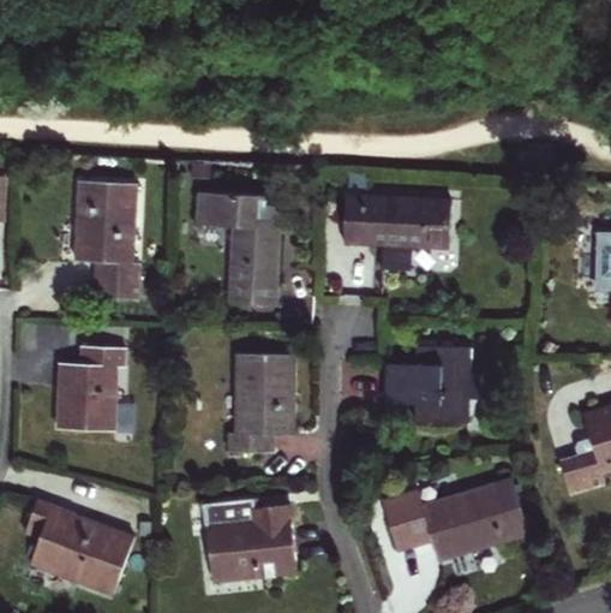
[(135,183),(78,180),(75,260),(95,260),(107,260),(106,278),(95,277),(94,295),(136,297),(137,262),(132,262),(135,183)]
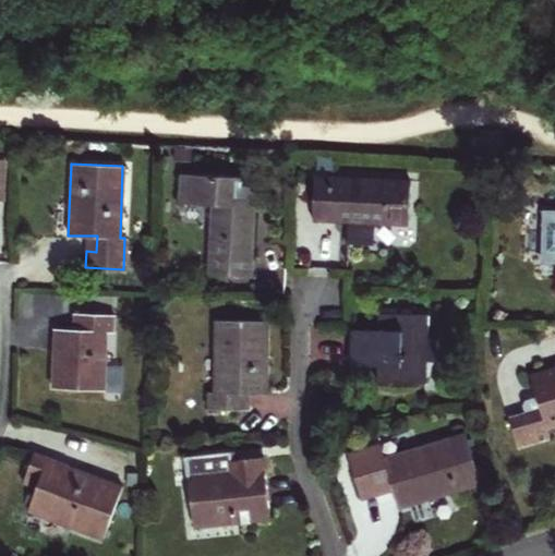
[(254,177),(181,173),(179,206),(208,207),(205,277),(250,279),(252,213),(245,213),(246,205),(253,206),(254,177)]
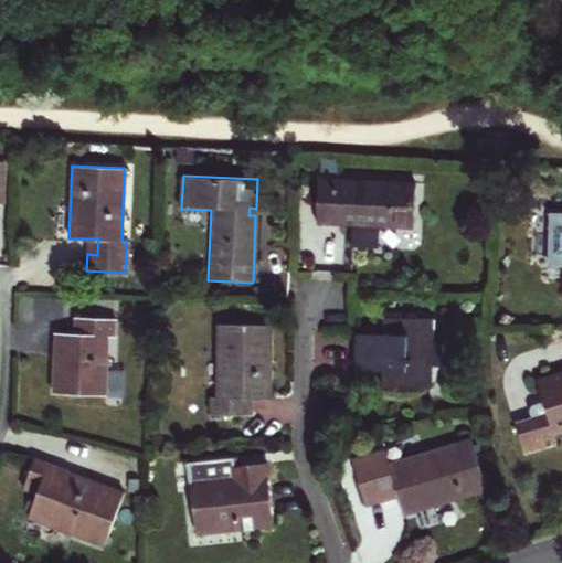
[(412,181),(316,177),(315,221),(350,223),(349,245),(377,246),(378,224),(410,225),(412,181)]
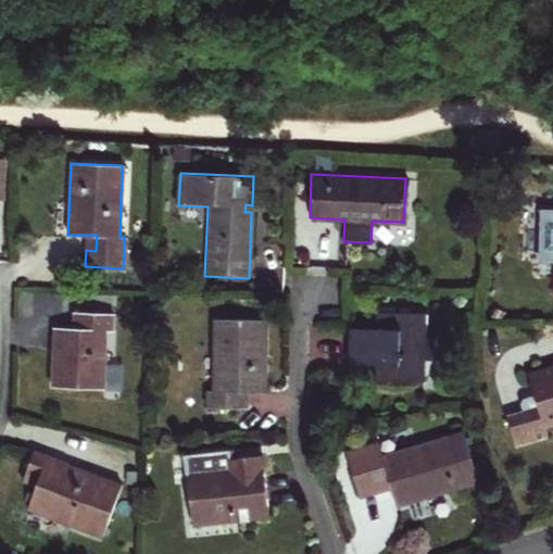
[(552,293),(552,209),(539,209),(538,260),(552,260),(552,293)]
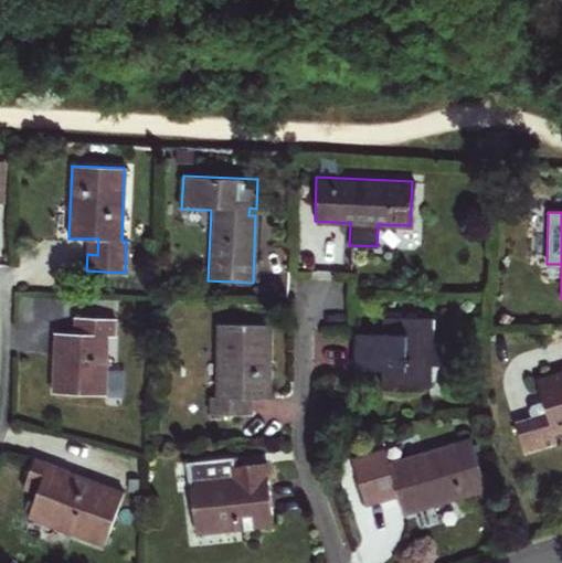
[(87,238),(87,254),(97,255),(98,238),(87,238)]
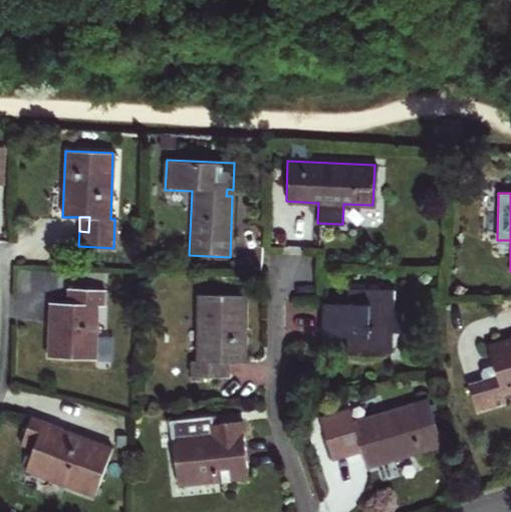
[(395,289),(346,287),(345,303),(353,303),(352,319),(322,319),(321,334),(345,335),(344,350),(393,352),(393,331),(402,331),(402,310),(395,310),(395,289)]
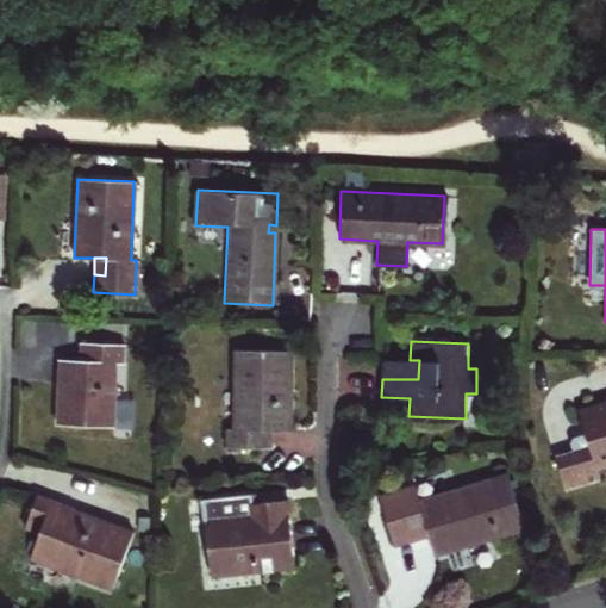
[(123,343),(91,342),(89,361),(77,360),(57,359),(55,423),(111,426),(113,363),(123,363),(123,343)]
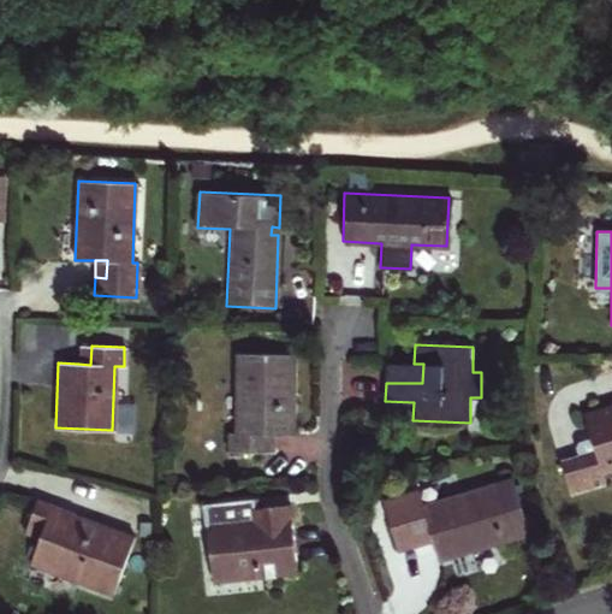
[(90,365),(91,346),(79,346),(78,364),(90,365)]
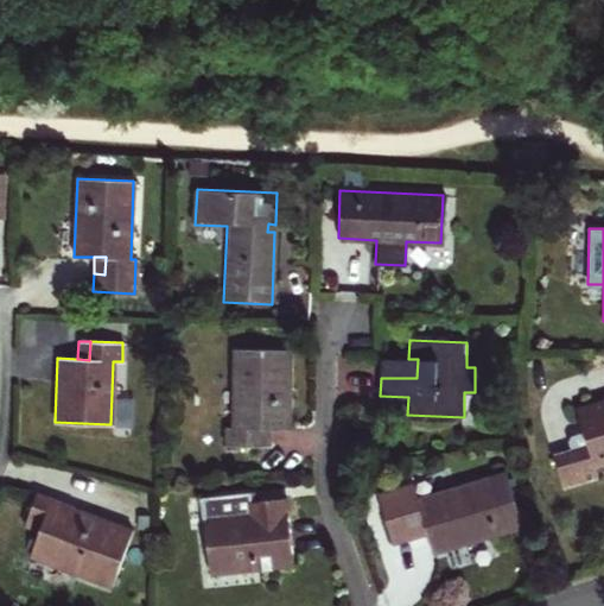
[(223,446),(254,447),(254,427),(267,427),(287,428),(288,351),(234,349),(231,427),(224,427),(223,446)]
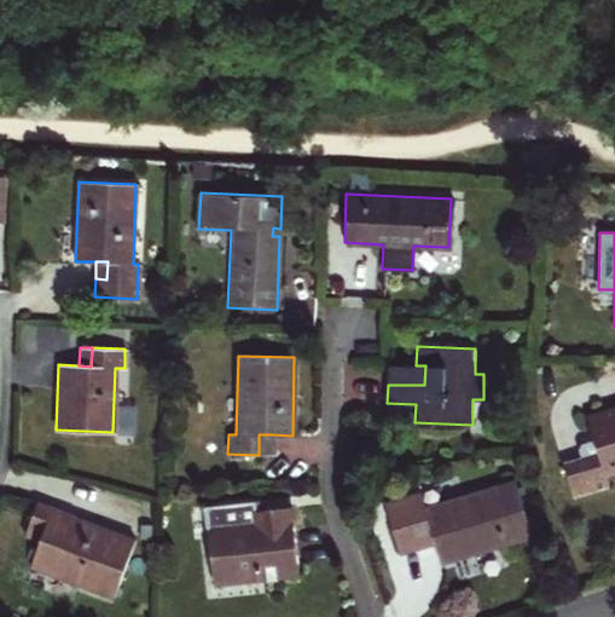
[(388,364),(388,385),(424,385),(425,365),(416,365),(388,364)]
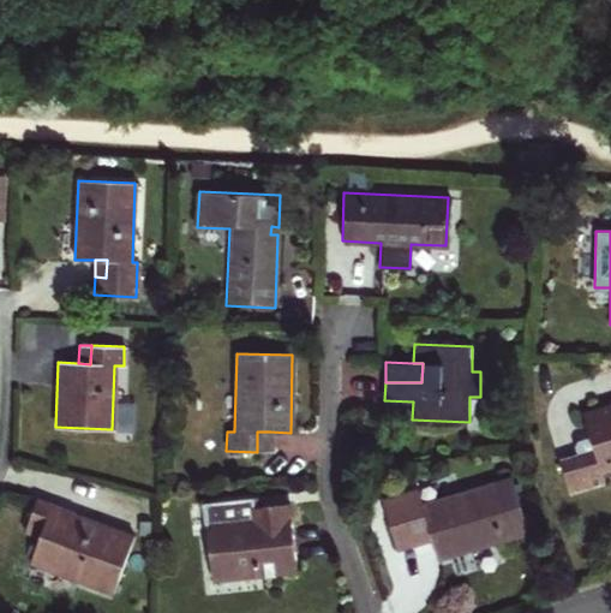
[(610,466),(610,404),(582,414),(593,447),(559,458),(569,493),(604,482),(600,471),(610,466)]
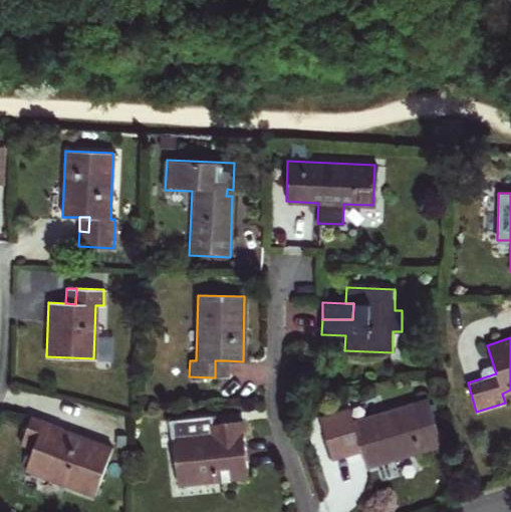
[(108,360),(108,340),(95,340),(95,360),(108,360)]
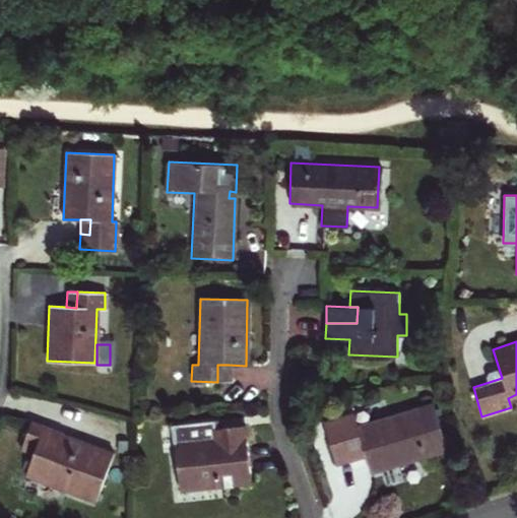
[(228,381),(229,365),(217,365),(217,382),(228,381)]
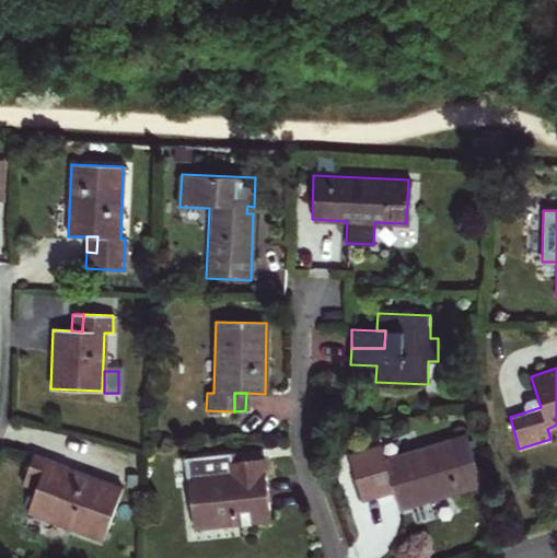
[(381,453),(366,457),(372,480),(387,476),(392,491),(397,509),(480,485),(465,436),(382,460),(381,453)]
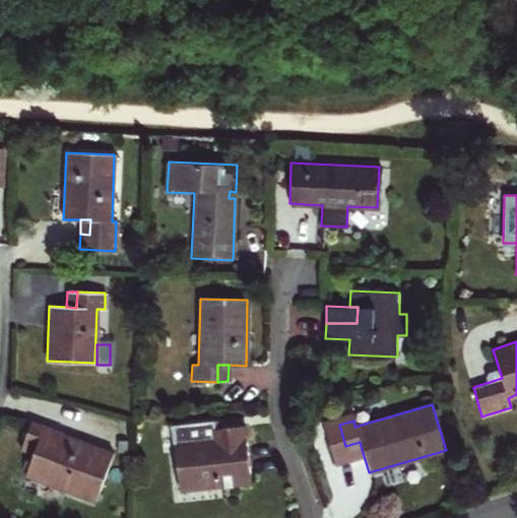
[(211,421),(172,426),(179,489),(250,480),(243,426),(212,429),(211,421)]
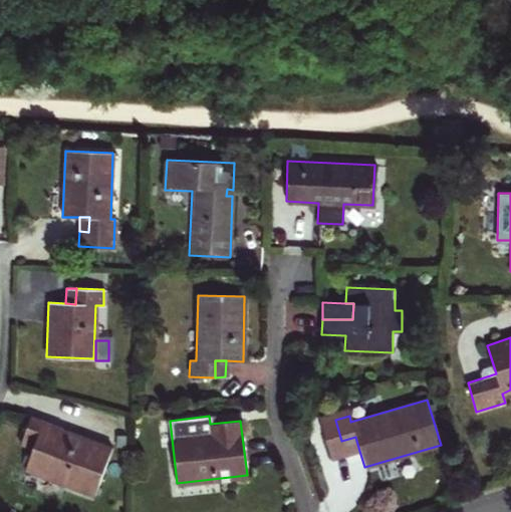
[(110,448),(29,419),(20,443),(33,448),(25,469),(93,494),(110,448)]
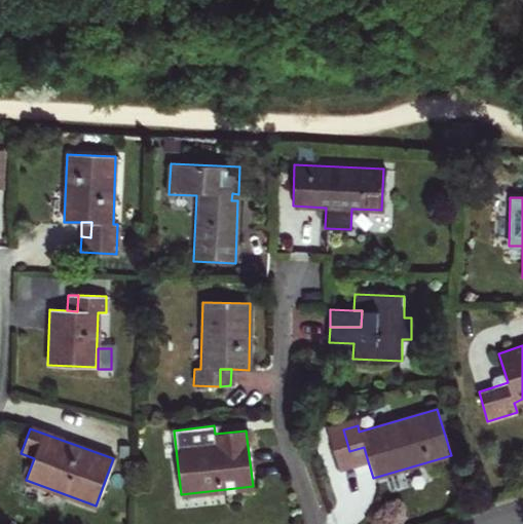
[(353,465),(368,461),(364,447),(349,451),(353,465)]
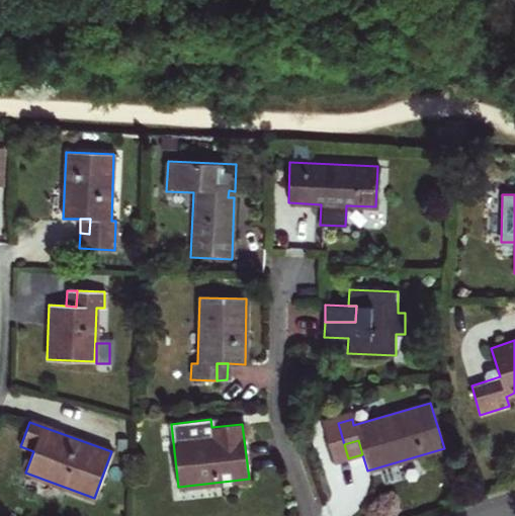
All buildings are outlined.
